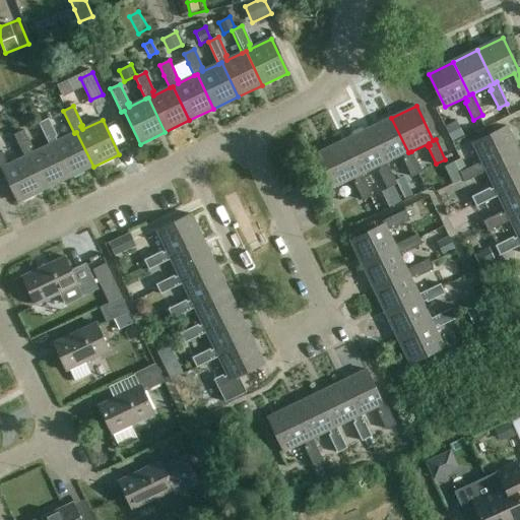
[(485,128),(497,122),(493,112),(480,118),(485,128)]
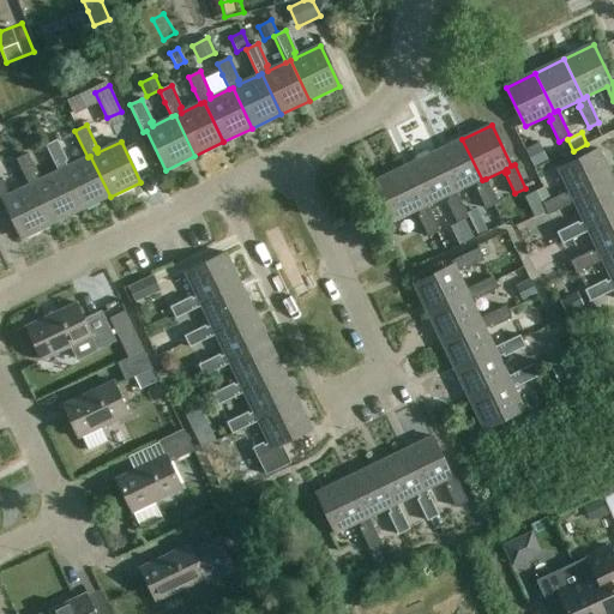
[(88,157),(68,167),(66,162),(68,161),(58,139),(46,145),(58,172),(61,170),(80,211),(110,197),(90,156),(88,157)]
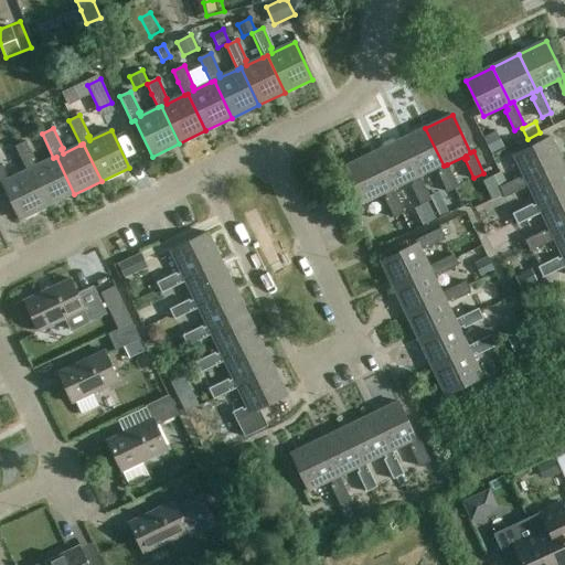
[(398,141),(416,179),(419,177),(438,168),(440,171),(438,172),(447,191),(457,187),(447,164),(444,166),(425,128),(398,141)]
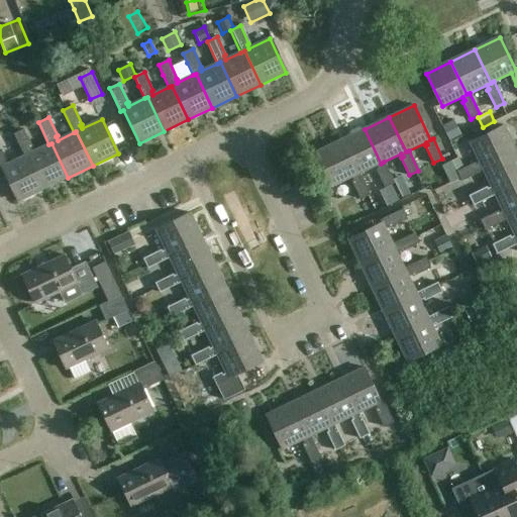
[(460,177),(462,182),(483,172),(482,168),(515,151),(503,127),(470,143),(480,164),(477,166),(475,163),(463,168),(457,171),(460,177)]
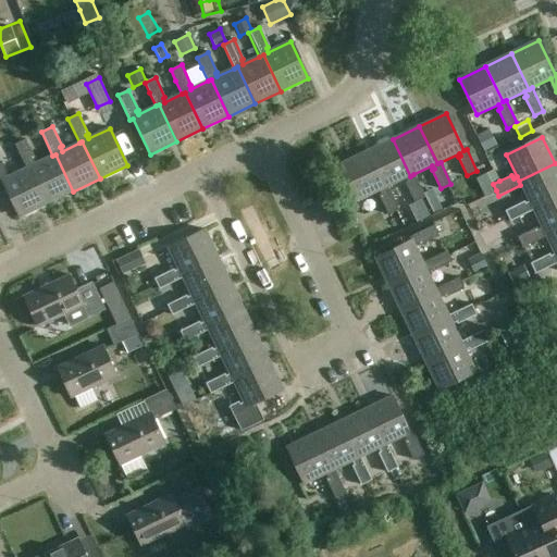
[(15,145),(26,168),(28,166),(46,203),(73,192),(56,155),(52,156),(35,163),(34,160),(35,159),(26,139),(15,145)]
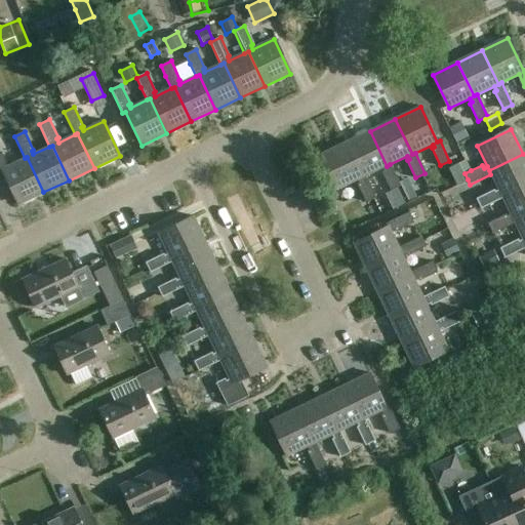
[(346,143),(362,177),(365,176),(382,168),(385,171),(382,172),(392,190),(400,186),(396,177),(390,164),(387,166),(370,131),(346,143)]
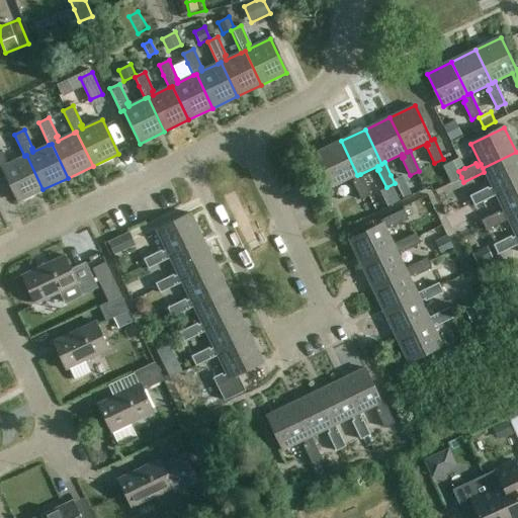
[(361,199),(370,195),(360,174),(357,175),(341,141),(316,153),(332,187),(353,177),(354,180),(353,181),(361,199)]
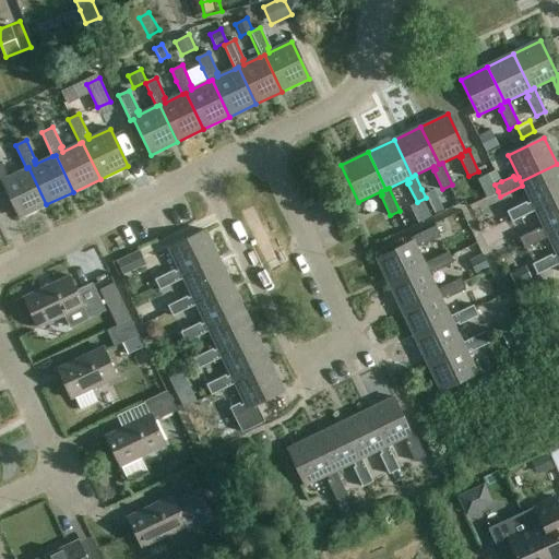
[(28,167),(26,168),(7,178),(6,174),(7,173),(2,163),(0,164),(0,192),(6,190),(19,217),(46,204),(28,167)]
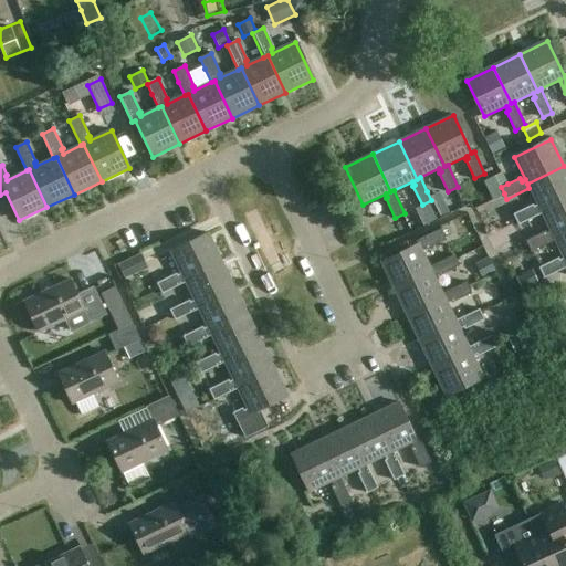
[(513,213),(519,226),(528,221),(542,215),(541,210),(565,198),(565,169),(564,166),(527,184),(528,188),(538,206),(534,208),(533,203),(513,213)]
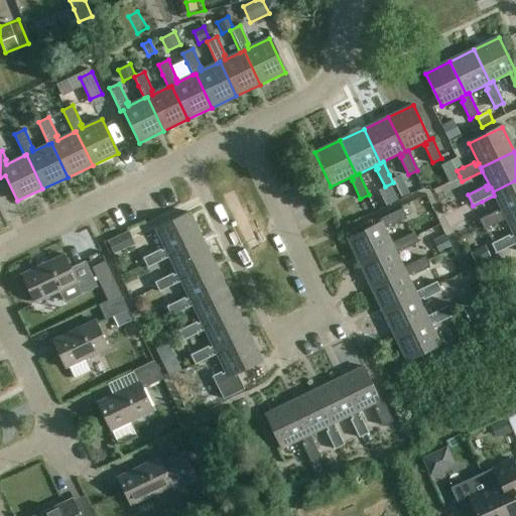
[(460,176),(457,170),(463,167),(458,157),(440,165),(448,182),(460,176)]
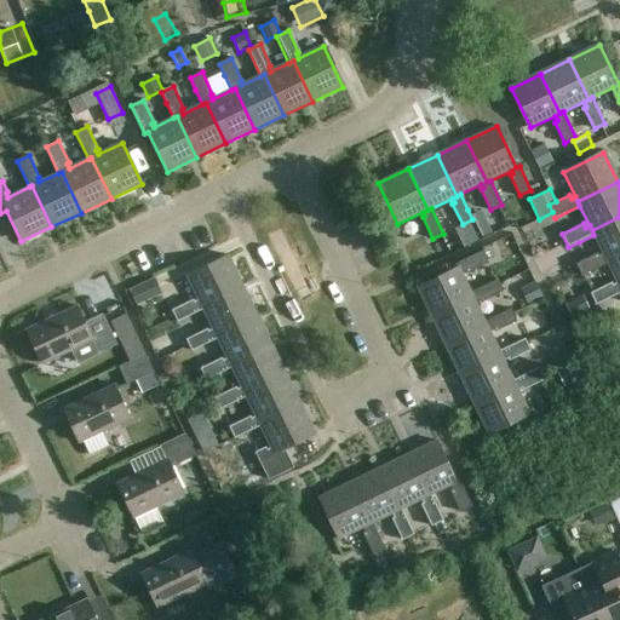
[(619,252),(619,217),(592,230),(593,235),(603,254),(600,257),(597,253),(577,264),(583,276),(593,271),(608,264),(607,260),(619,252)]
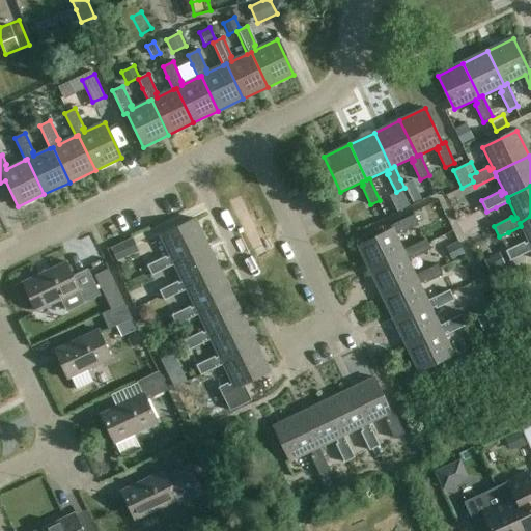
[(418,225),(413,215),(403,219),(391,225),(392,228),(357,245),(369,271),(404,253),(403,250),(394,232),(399,230),(400,233),(418,225)]
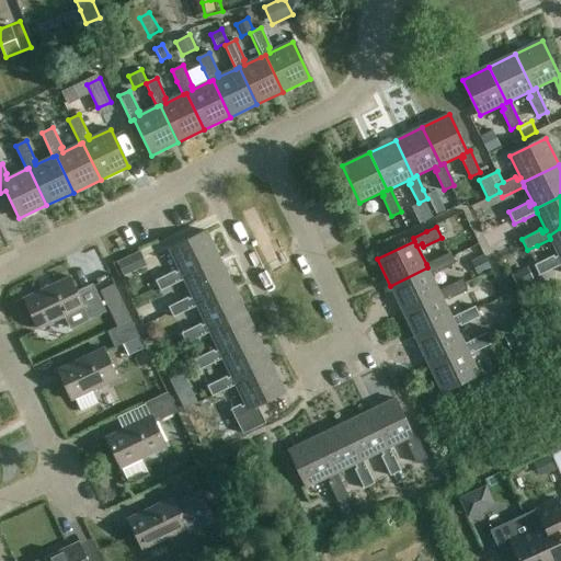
[(560,228),(549,236),(550,239),(559,256),(556,259),(553,255),(535,264),(540,276),(560,265),(560,228)]
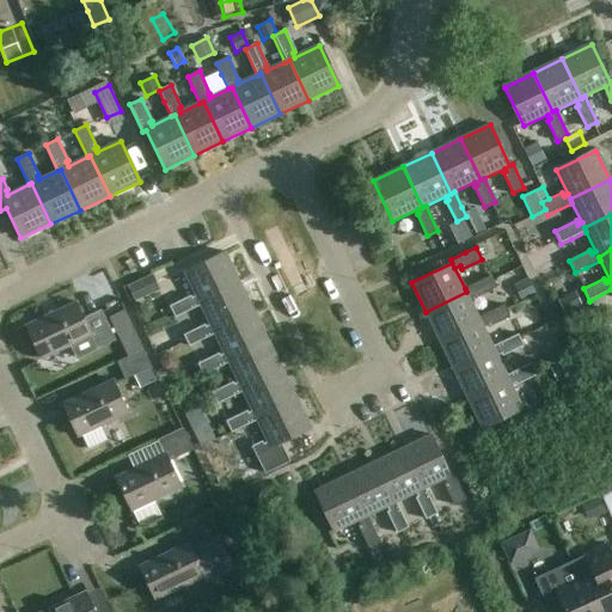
[(184,271),(195,294),(196,295),(193,298),(191,295),(170,306),(176,318),(201,306),(242,286),(225,252),(184,271)]
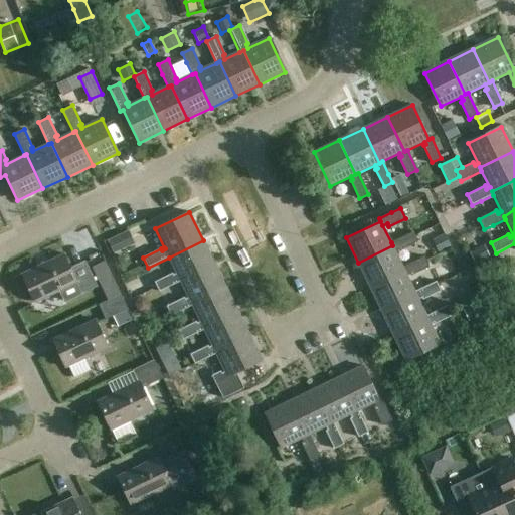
[(107,240),(114,254),(135,244),(128,230),(107,240)]
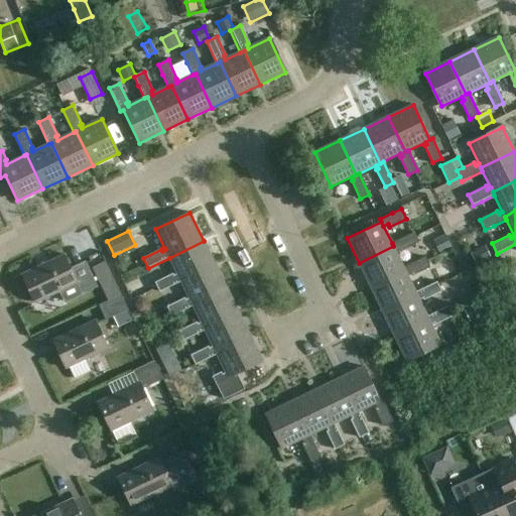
[(418,243),(413,233),(392,243),(393,246),(359,263),(371,287),(405,271),(403,268),(395,251),(399,249),(400,251),(418,243)]
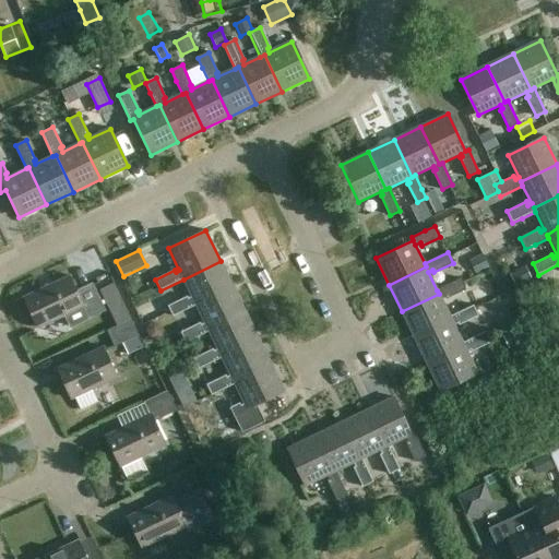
[(476,274),(489,268),(482,253),(468,260),(476,274)]
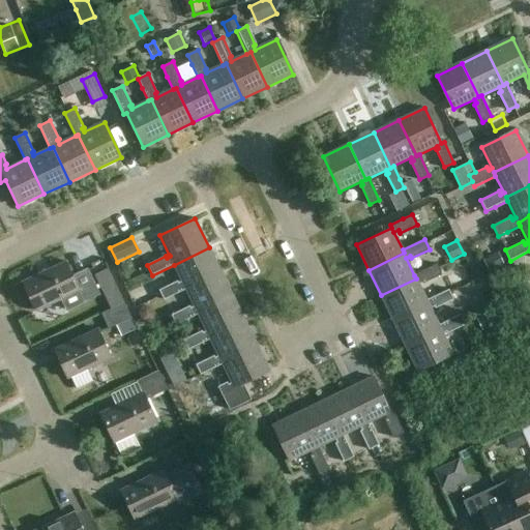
[(181,280),(169,286),(159,290),(164,297),(185,287),(219,270),(209,247),(174,265),(181,280)]
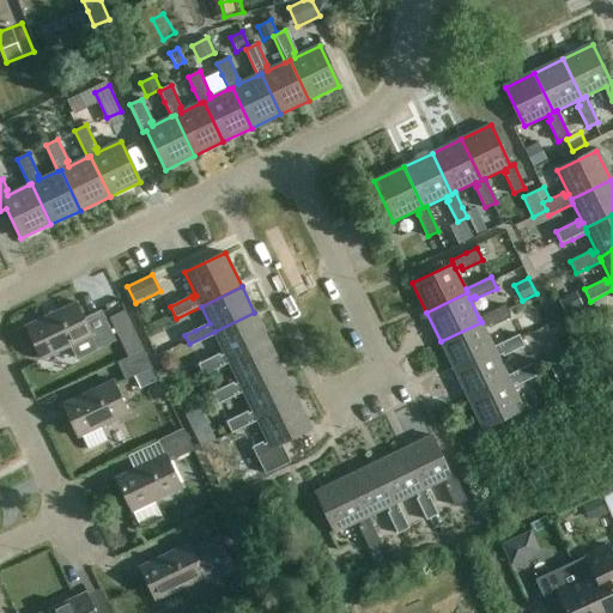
[(558,301),(565,314),(583,305),(576,292),(558,301)]
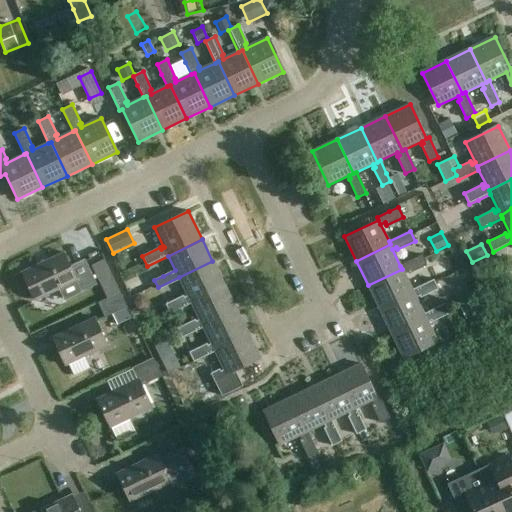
[(36,301),(59,290),(64,300),(97,284),(84,259),(69,266),(63,253),(22,273),(36,301)]
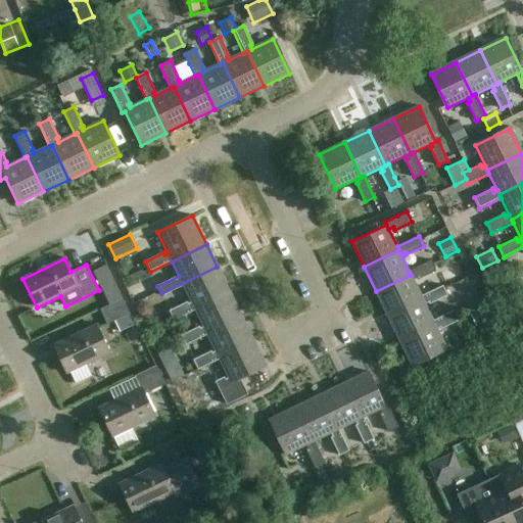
[(387,316),(423,299),(421,296),(413,279),(417,277),(418,279),(435,271),(430,262),(409,272),(411,275),(376,291),(387,316)]
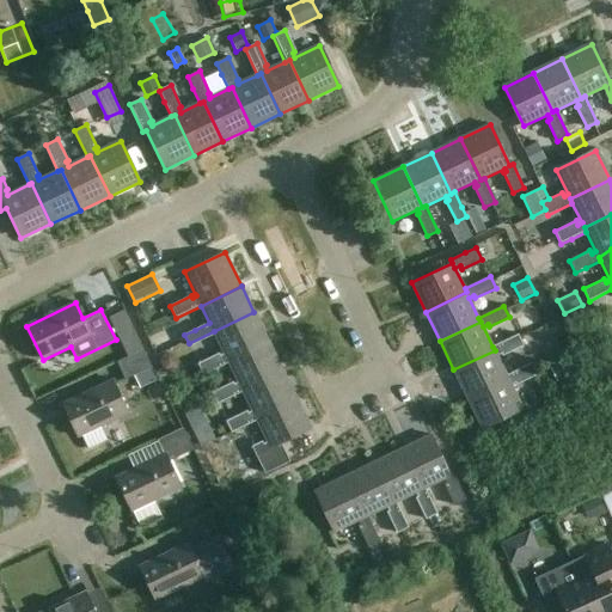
[(203,372),(228,360),(268,341),(254,312),(214,331),(224,352),(199,363),(203,372)]
